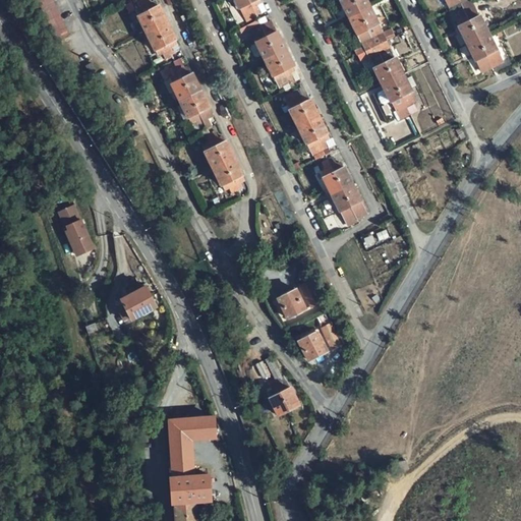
[(35,0),(54,40),(66,34),(50,0),(35,0)]
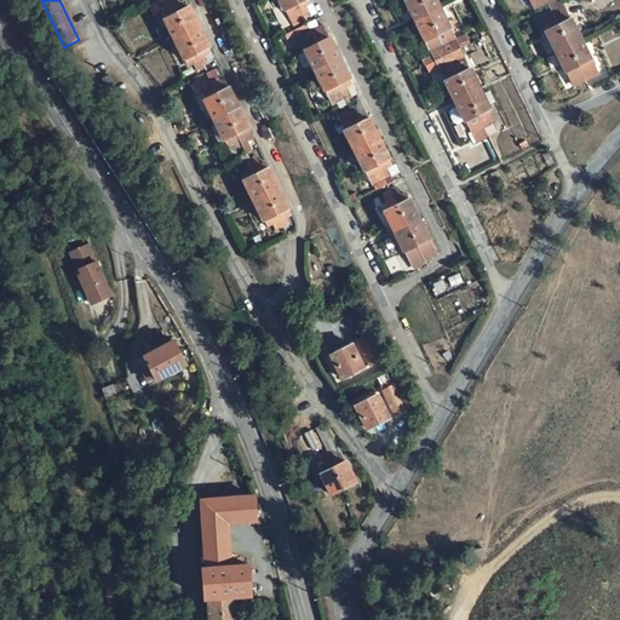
[(167,19),(165,21),(184,61),(187,59),(189,64),(193,63),(196,72),(210,64),(208,61),(212,58),(207,50),(210,49),(190,9),(188,10),(184,4),(181,5),(178,0),(168,0),(162,3),(166,11),(164,12),(167,19)]
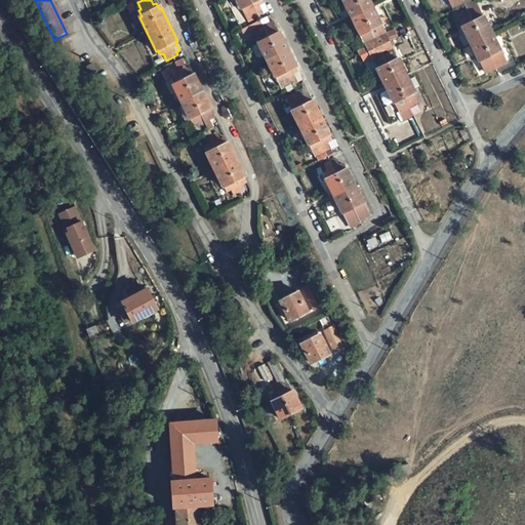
[(236,0),(241,9),(244,7),(251,22),(265,15),(260,6),(265,4),(261,0),(236,0)]
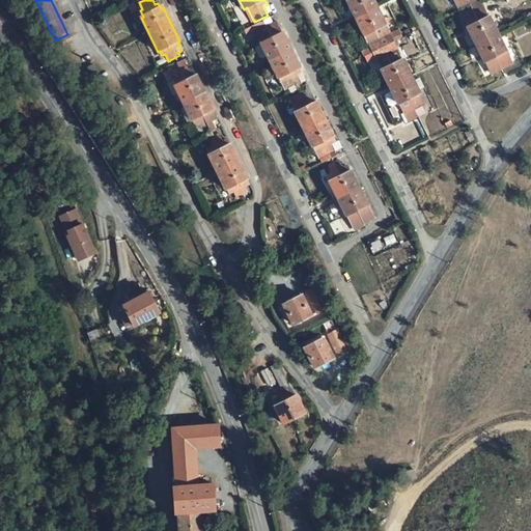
[(389,31),(373,0),(348,0),(364,32),(366,32),(379,58),(384,56),(383,53),(391,49),(392,52),(398,49),(391,33),(387,35),(385,33),(389,31)]
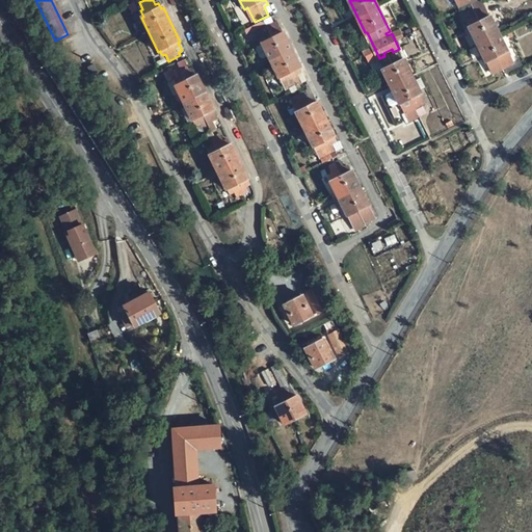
[(493,74),(511,64),(497,33),(490,18),(487,20),(479,2),(470,6),(472,11),(468,15),(471,20),(468,22),(471,27),(468,29),(475,44),(483,61),(485,59),(493,74)]
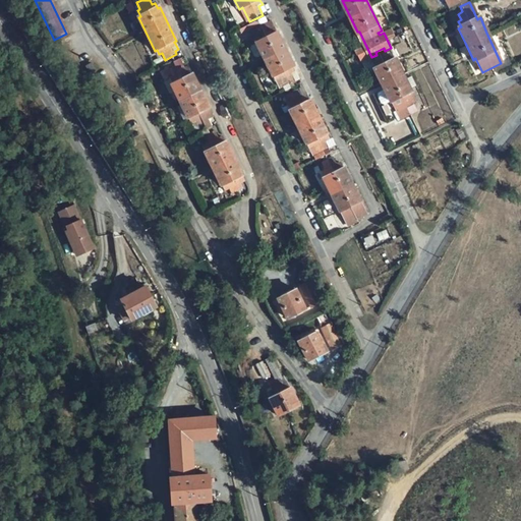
[(264,57),(276,82),(282,79),(285,87),(296,81),(292,74),(295,72),(293,66),(295,65),(275,22),(268,25),(266,21),(252,27),(259,44),(257,45),(258,45),(253,48),(252,50),(255,58),(258,59),(264,57)]
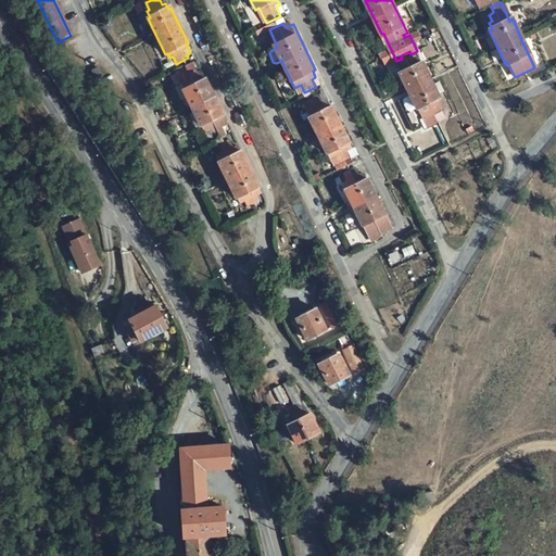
[(402,59),(396,61),(401,72),(400,72),(411,95),(404,98),(403,102),(406,110),(411,111),(417,109),(418,108),(425,122),(429,119),(442,114),(445,112),(439,100),(440,100),(446,97),(441,85),(434,88),(418,54),(407,59),(403,61),(402,59)]
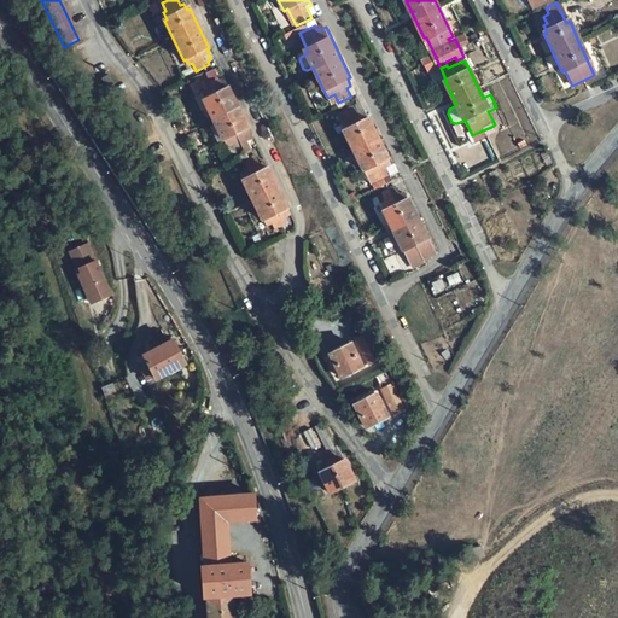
[(114,83),(109,73),(100,76),(105,87),(114,83)]
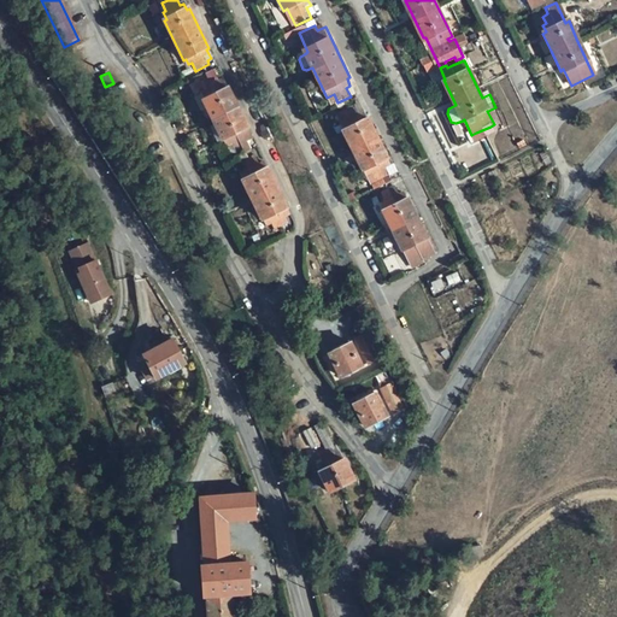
[(203,100),(216,127),(223,139),(231,154),(248,146),(245,137),(248,136),(245,129),(248,128),(229,88),(225,89),(221,78),(217,81),(215,77),(201,83),(205,90),(203,92),(206,99),(203,100)]
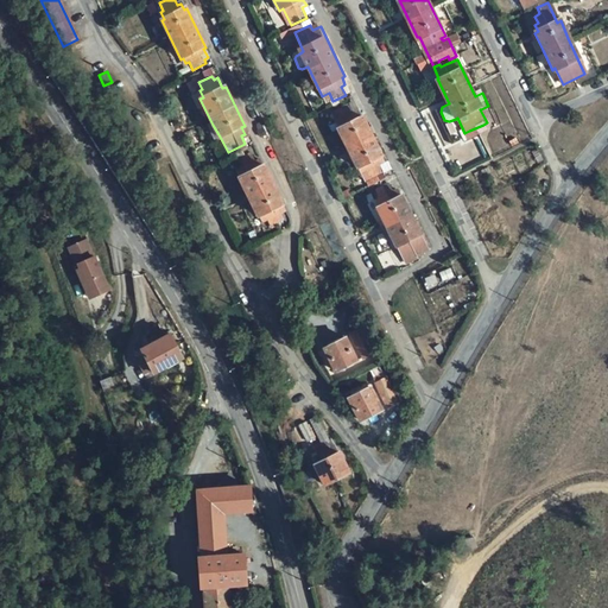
[(366,184),(372,182),(379,178),(384,175),(380,165),(384,164),(380,157),(384,156),(363,115),(361,116),(358,109),(353,112),(348,101),(336,108),(341,116),(334,120),(366,184)]
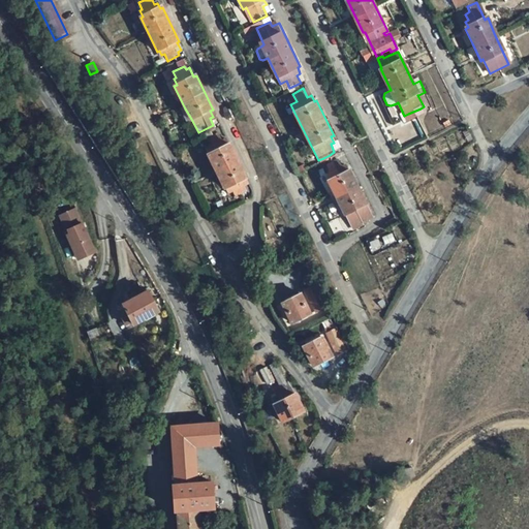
[(180,112),(186,123),(191,119),(185,109),(180,112)]
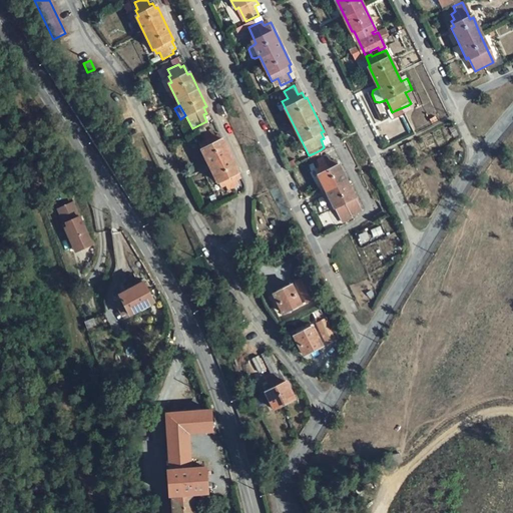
[(400,118),(412,113),(408,105),(396,110),(400,118)]
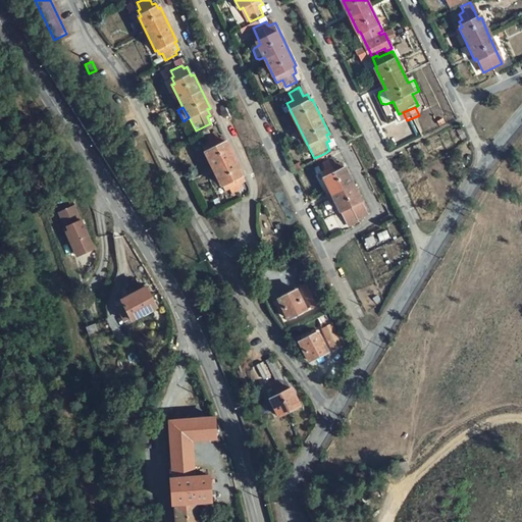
[(218,140),(214,133),(204,138),(207,145),(205,146),(208,153),(207,154),(221,187),(224,186),(226,191),(229,189),(233,197),(244,193),(240,184),(244,181),(241,177),(244,175),(227,143),(224,144),(221,138),(218,140)]
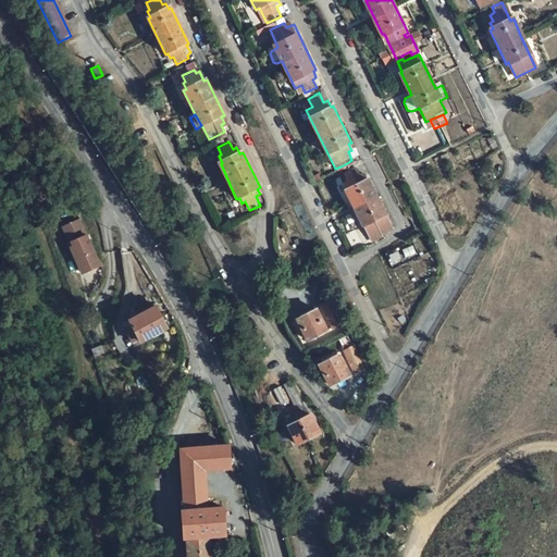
[(356,168),(344,172),(348,180),(344,182),(348,190),(346,192),(362,225),(364,224),(373,242),(385,236),(384,234),(394,230),(370,180),(367,181),(363,173),(360,175),(356,168)]
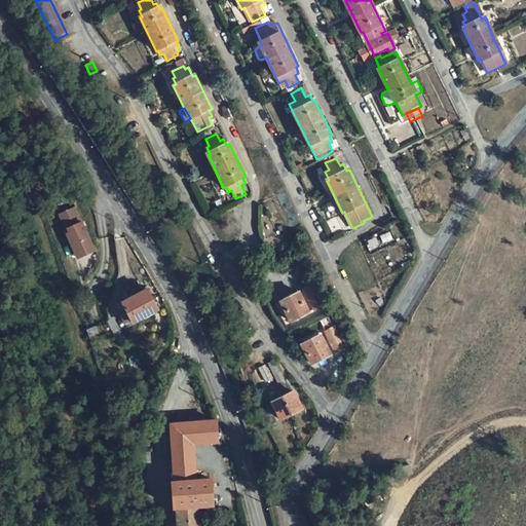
[(79,220),(73,207),(59,213),(66,228),(67,227),(69,230),(66,231),(74,250),(77,257),(84,253),(95,249),(80,220),(79,220)]
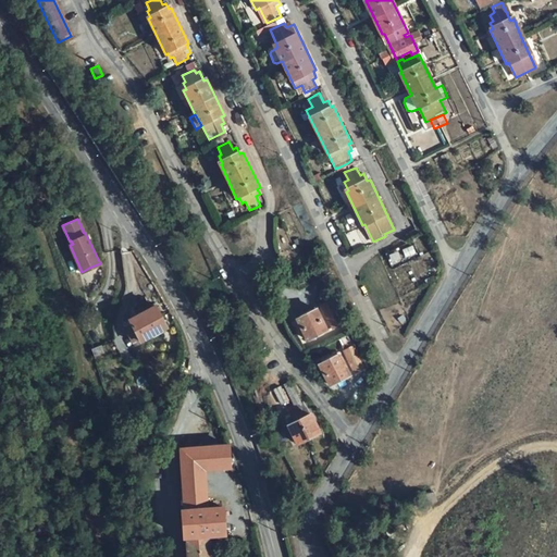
[(344,323),(333,300),(324,304),(334,327),(344,323)]
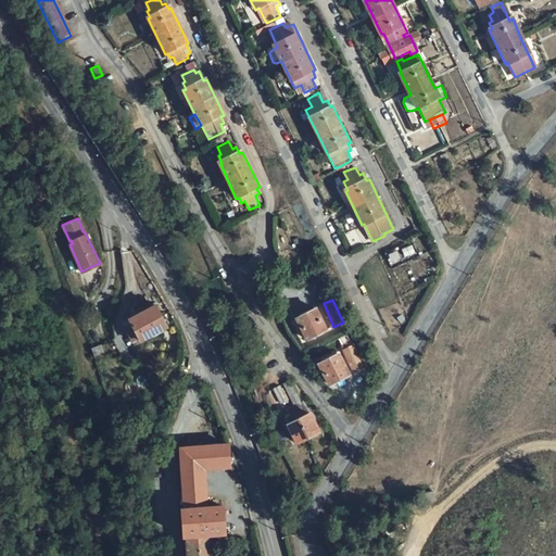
[(123,326),(127,335),(161,318),(155,306),(128,319),(130,323),(123,326)]
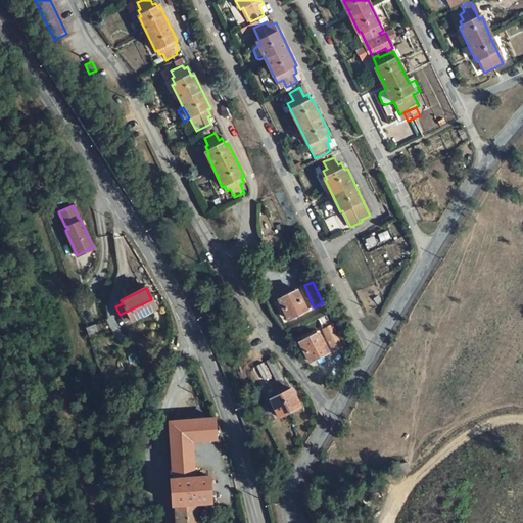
[(297,291),(279,299),(288,320),(306,312),(297,291)]
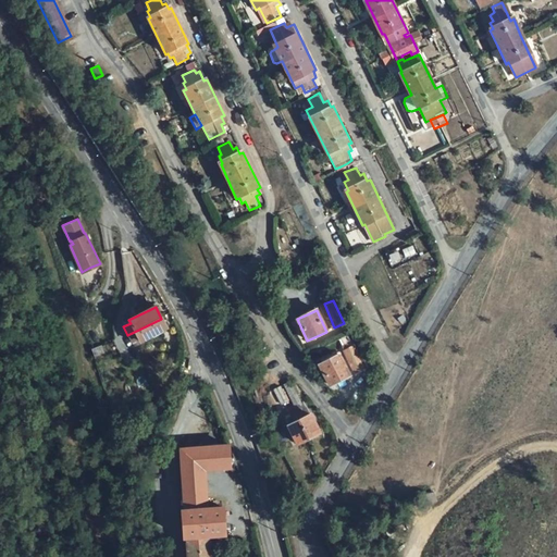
[(166,330),(161,319),(127,335),(131,343),(138,338),(140,343),(166,330)]
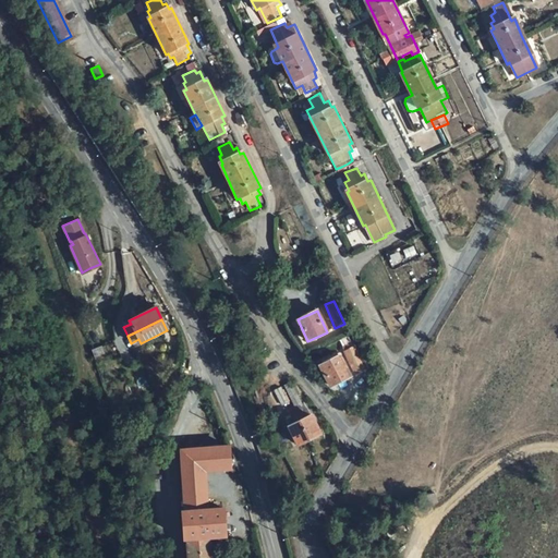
[(365,370),(354,347),(346,351),(355,373),(365,370)]
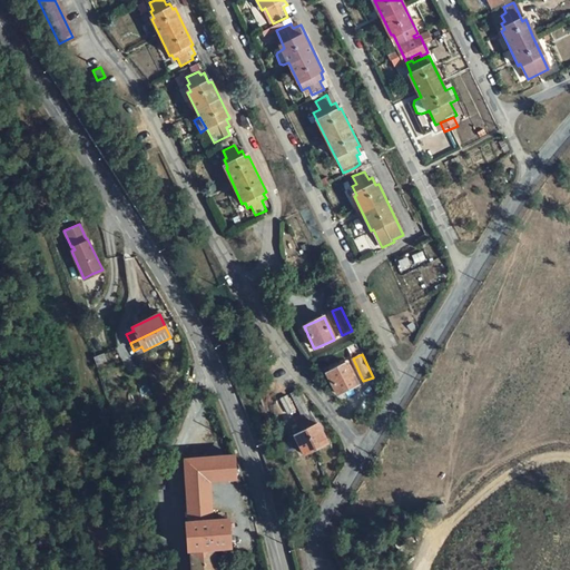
[(345,362),(325,371),(335,394),(356,384),(345,362)]
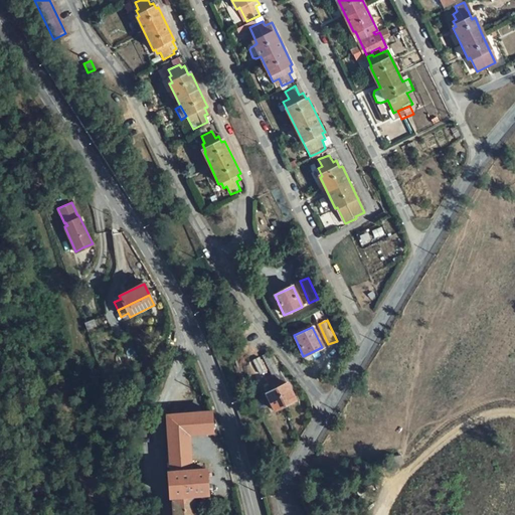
[(284,373),(282,373),(273,350),(266,352),(276,374),(268,378),(271,385),(269,386),(271,391),(268,393),(275,409),(300,400),(293,381),(289,383),(284,373)]
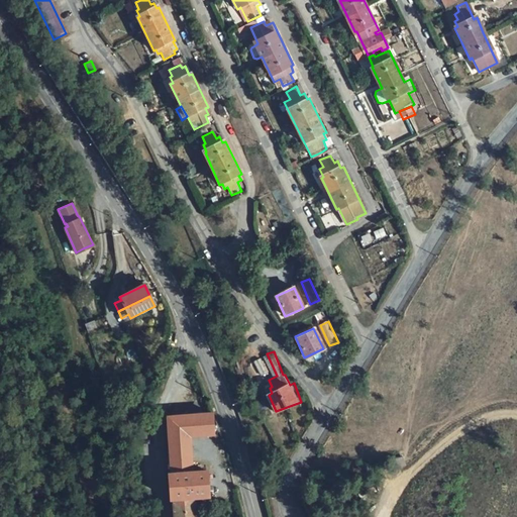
[(270,371),(264,356),(257,359),(264,374),(270,371)]
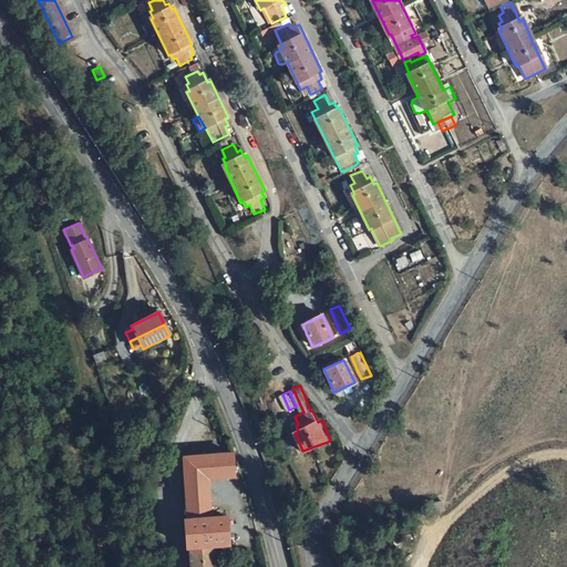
[(191,566),(215,566),(214,545),(227,544),(225,515),(212,516),(209,478),(232,477),(230,453),(183,456),(187,518),(183,518),(185,547),(189,546),(191,566)]
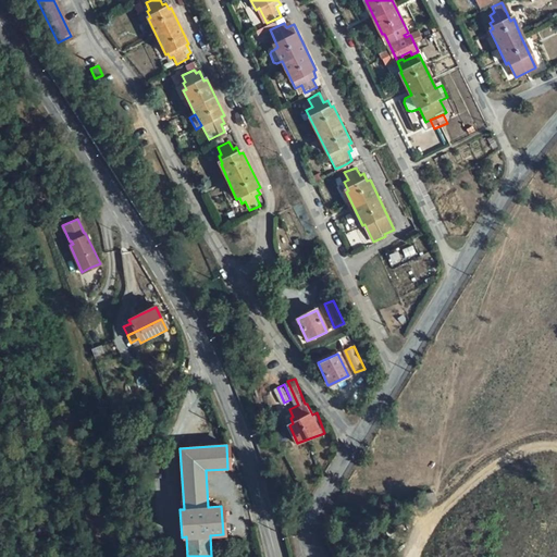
All buildings are outlined.
